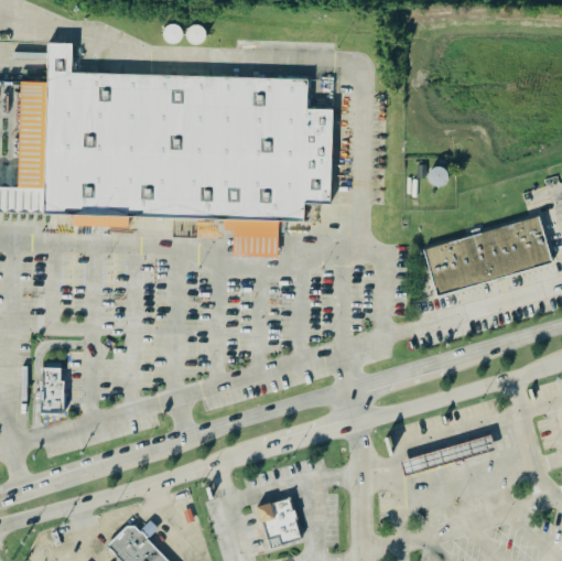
[(49,41),(71,42),(71,72),(307,78),(306,108),(333,109),(331,204),(303,203),(303,222),(43,214),(49,41)]
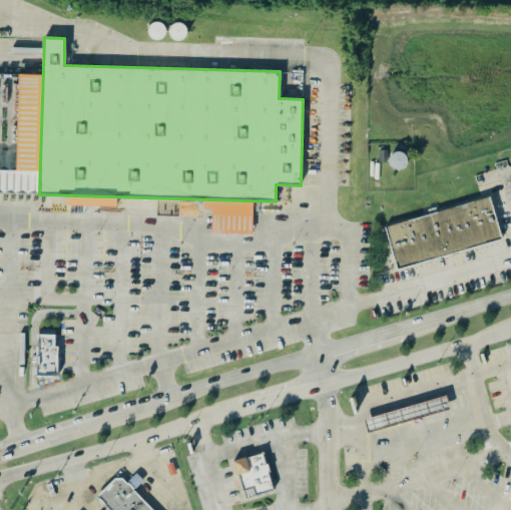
[(385,226),(489,196),(501,239),(397,270),(385,226)]
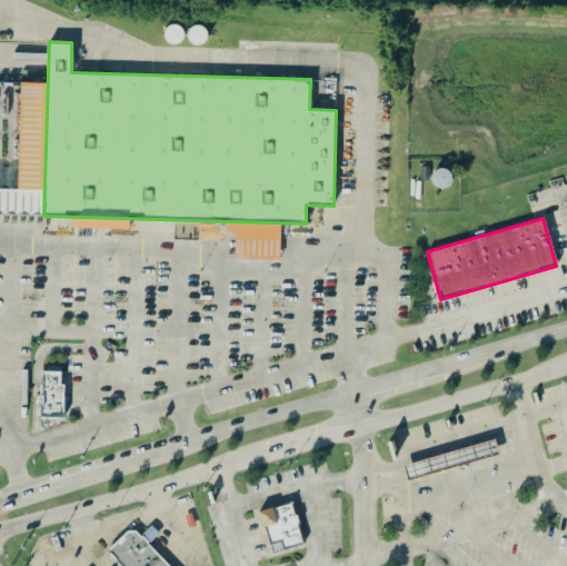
[(43,415),(66,415),(67,381),(63,381),(63,369),(45,369),(43,415)]
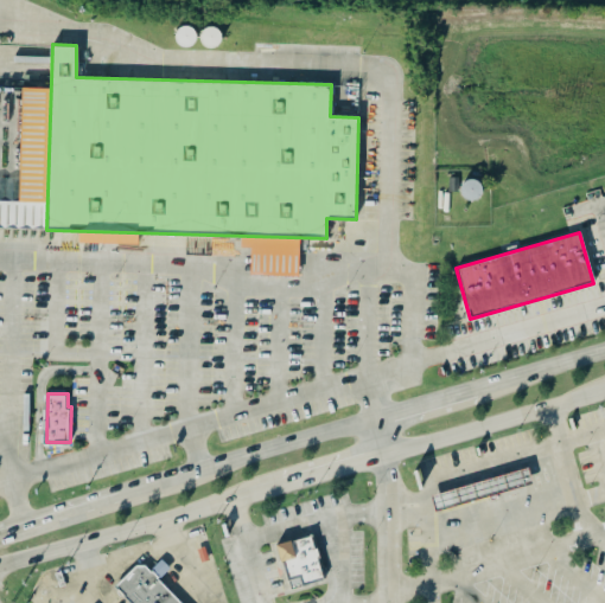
[(433,494),(438,510),(534,481),(529,466),(433,494)]
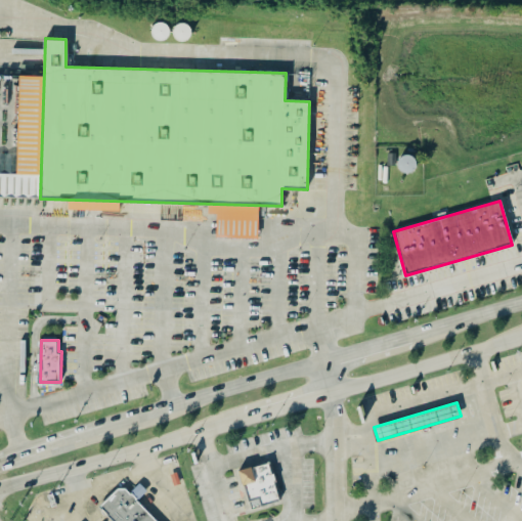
[(240,469),(250,507),(278,500),(269,462),(240,469)]
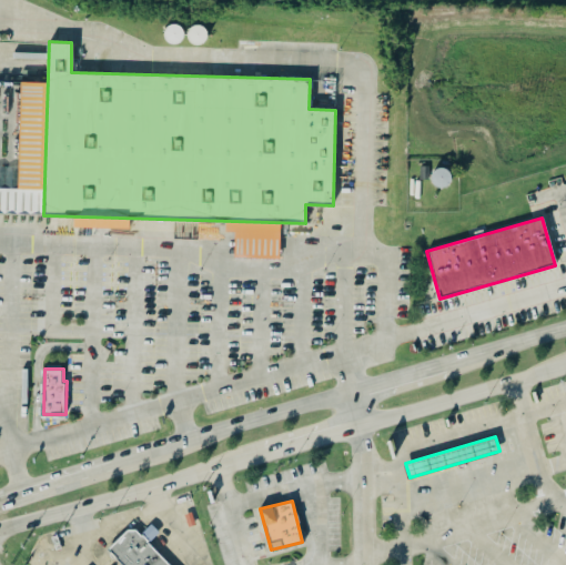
[(144,532),(151,541),(161,531),(154,523),(144,532)]
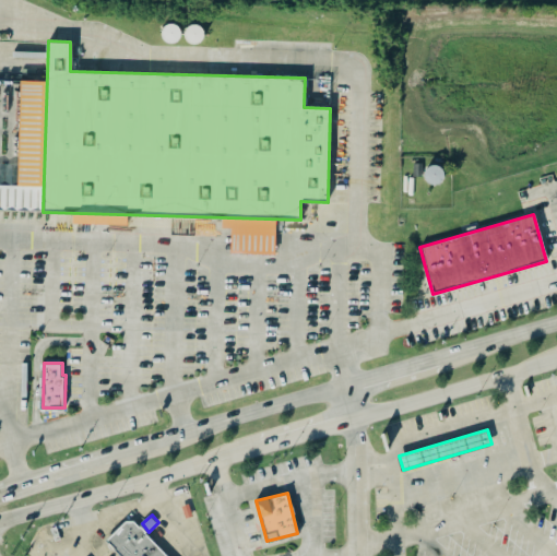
[(134,517),(172,555),(126,555),(107,536),(127,517),(134,517)]
